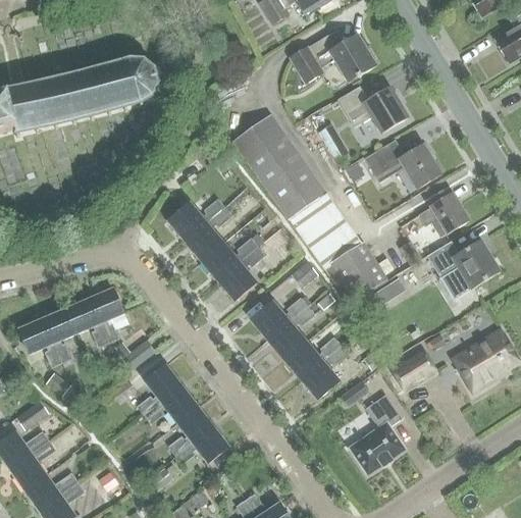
[(263,0),(260,2),(272,22),(289,13),(284,6),(295,0),(298,0),(304,11),(322,0),(263,0)]
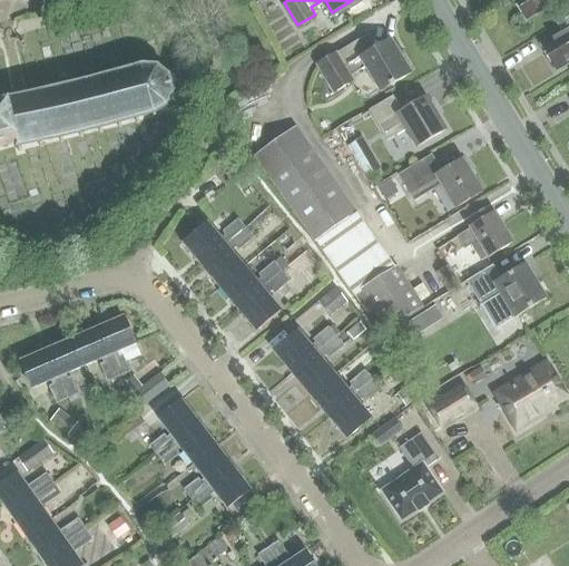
[(516,0),(525,16),(540,7),(541,8),(553,0),(516,0)]
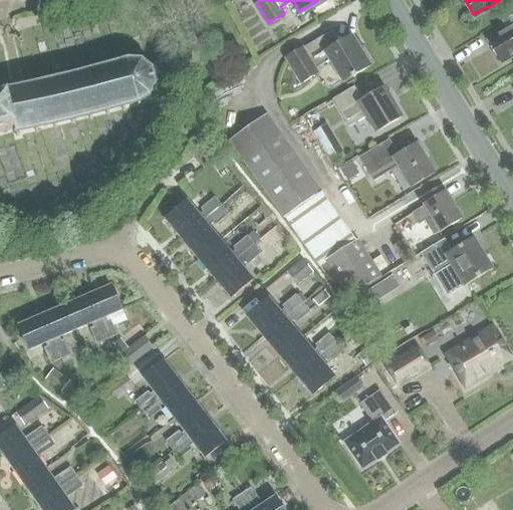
[(501,60),(512,53),(512,12),(502,19),(506,26),(487,38),(501,60)]
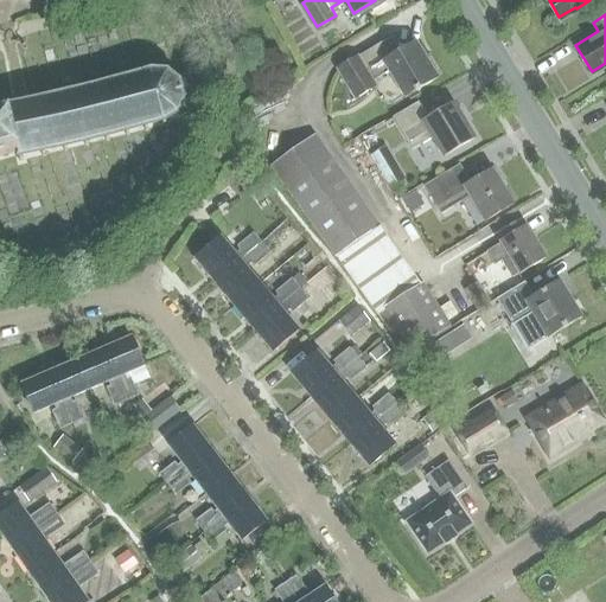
[(438,74),(416,39),(391,55),(382,39),(338,66),(355,95),(375,82),(372,77),(389,68),(404,94),(438,74)]
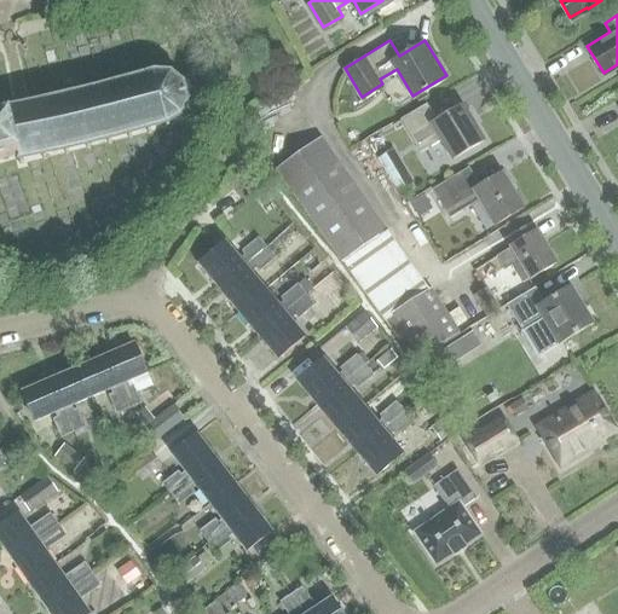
[(182,80),(172,71),(174,67),(172,65),(169,70),(155,69),(23,102),(6,105),(7,114),(0,115),(0,155),(17,151),(21,161),(23,161),(22,156),(42,151),(44,156),(46,155),(45,150),(64,145),(65,150),(69,150),(68,145),(86,140),(87,145),(90,144),(88,139),(107,135),(108,140),(111,139),(110,134),(127,129),(128,134),(132,134),(131,129),(146,125),(148,129),(151,129),(150,123),(166,120),(167,125),(171,125),(168,120),(180,113),(184,116),(186,113),(182,110),(186,98),(191,99),(192,96),(188,94),(184,82),(188,80),(186,77),(182,80)]
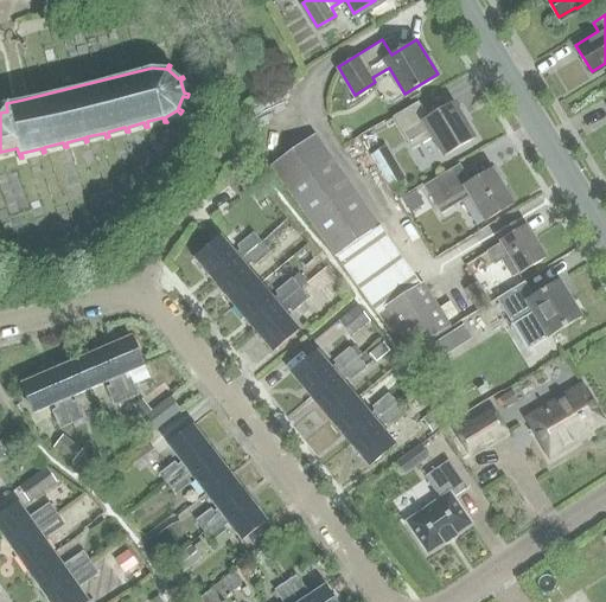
[(474,134),(454,101),(428,116),(419,100),(394,115),(413,147),(433,135),(444,153),(474,134)]
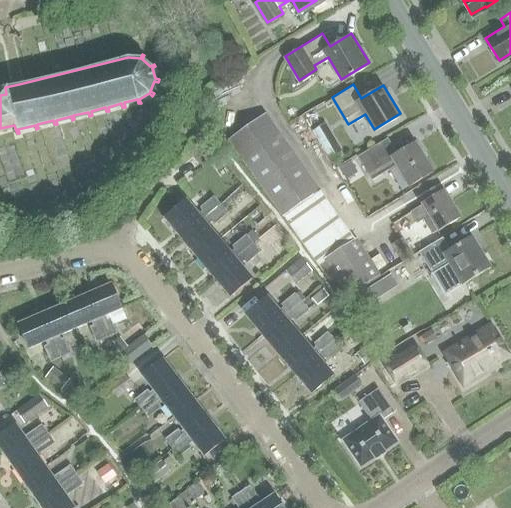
[(354,238),(320,188),(265,111),(229,137),(283,214),(284,214),(320,264),(321,263),(327,272),(332,268),(348,293),(380,272),(356,237),(354,238)]
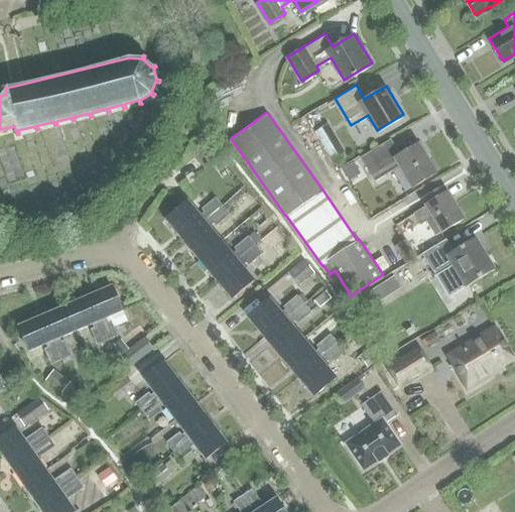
[(328,122),(316,129),(322,138),(334,131),(328,122)]
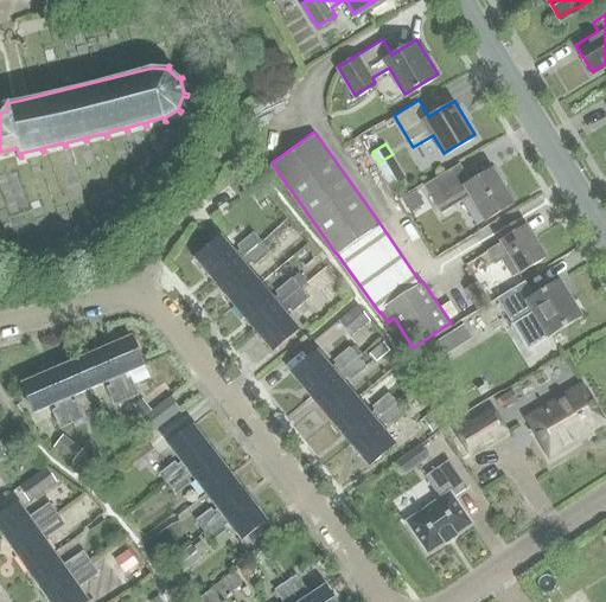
[(470,193),(484,218),(514,200),(493,167),(472,180),(460,160),(425,181),(441,210),(470,193)]
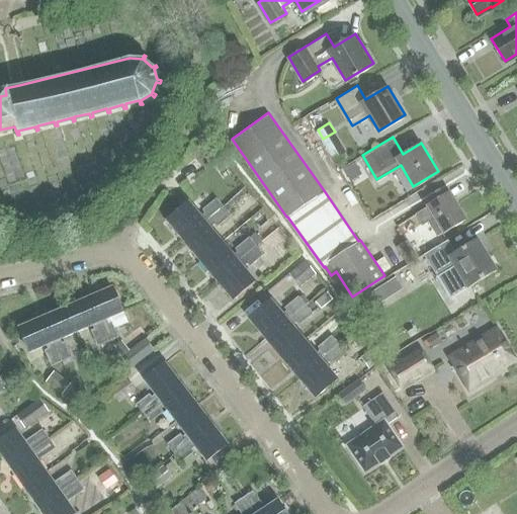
[(354,160),(343,167),(350,177),(360,171),(354,160)]
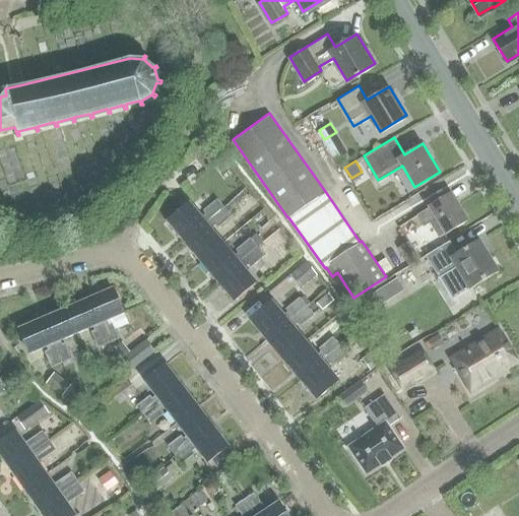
[(416,213),(424,224),(430,220),(439,235),(445,232),(467,218),(451,192),(429,205),(429,206),(416,213)]
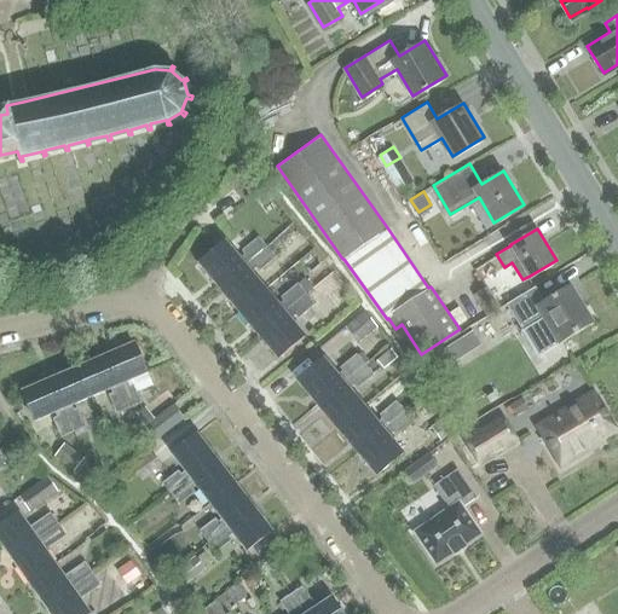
[(240,256),(237,253),(225,238),(198,261),(219,285),(266,244),(258,235),(242,248),(246,252),(240,256)]
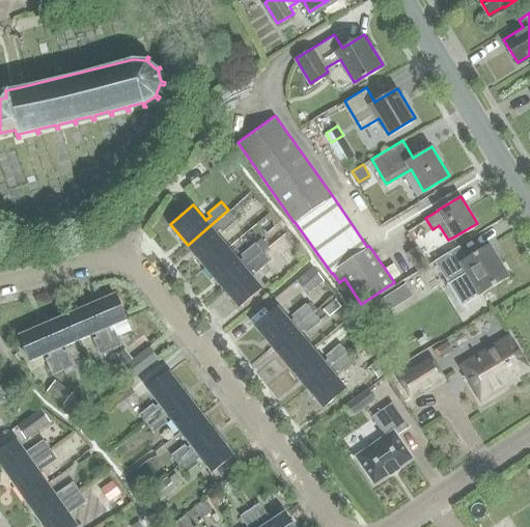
[(188,245),(204,266),(227,245),(215,230),(219,227),(222,230),(235,219),(228,210),(188,245)]
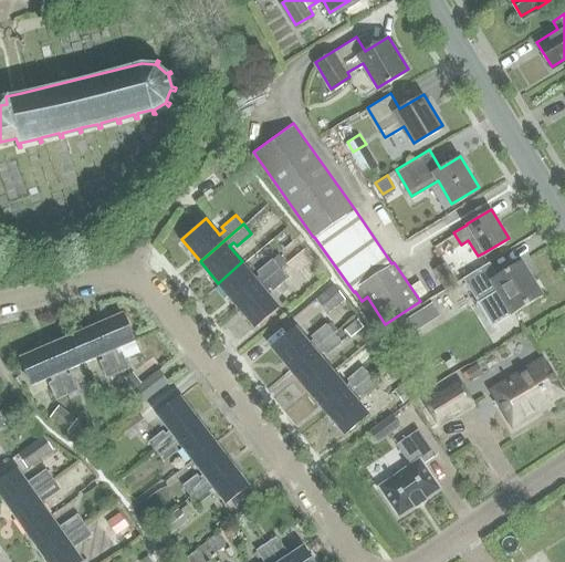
[(254,277),(252,273),(242,261),(218,283),(236,303),(280,268),(272,258),(258,270),(260,272),(254,277)]
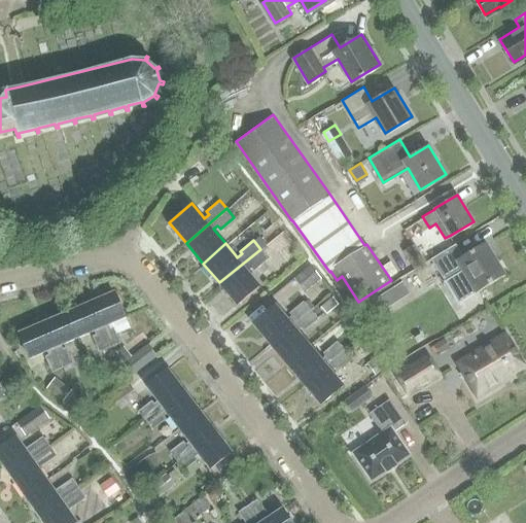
[(415,267),(425,260),(414,242),(404,248),(415,267)]
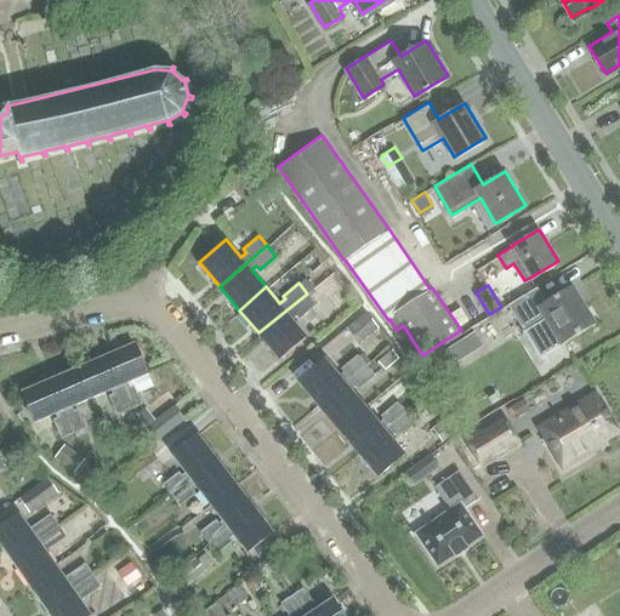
[(536,285),(508,303),(524,330),(540,355),(562,342),(595,321),(595,320),(593,320),(573,286),(574,286),(573,285),(544,302),(535,287),(538,286),(536,285)]
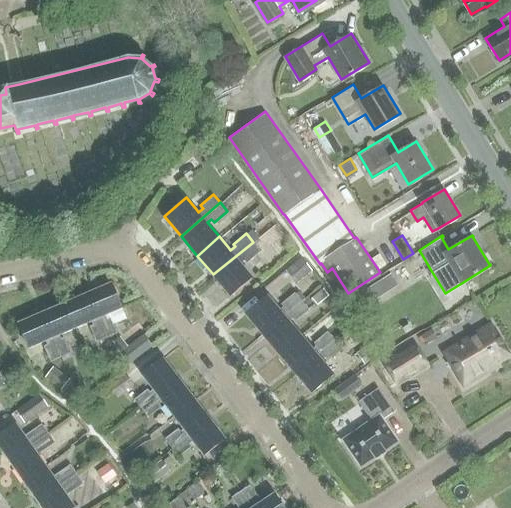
[(259,249),(253,242),(213,274),(230,294),(252,276),(241,262),(245,258),(246,260),(259,249)]
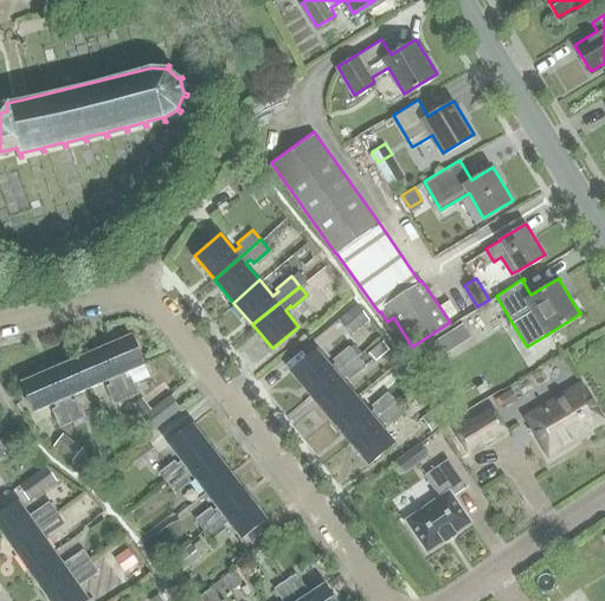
[(338,317),(348,330),(367,314),(356,301),(338,317)]
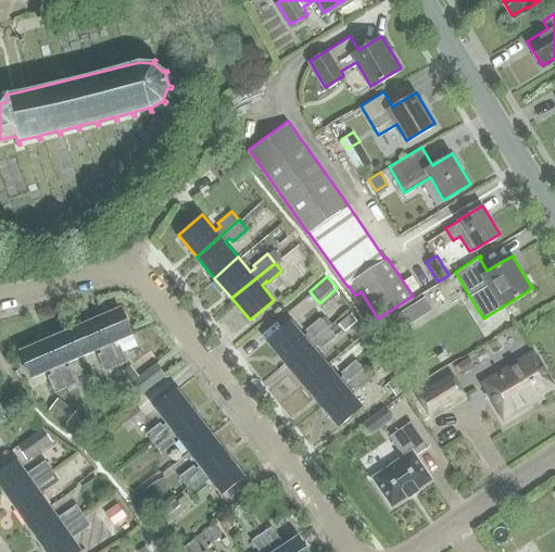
[(408,304),(398,312),(405,324),(416,317),(408,304)]
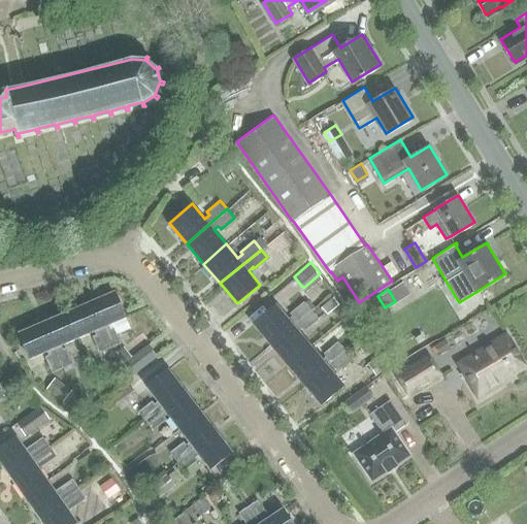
[(125,316),(114,291),(91,301),(101,326),(109,345),(120,340),(112,325),(110,326),(109,323),(125,316)]
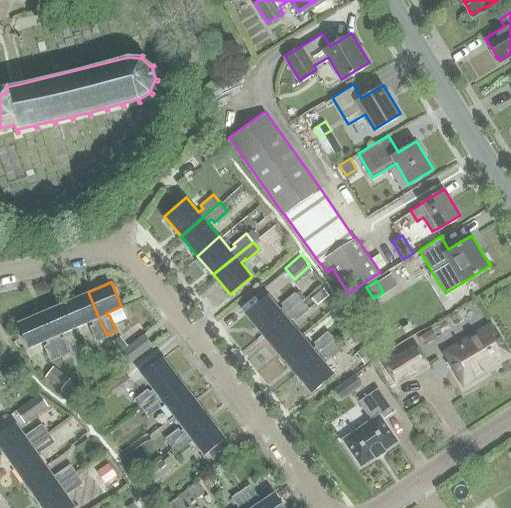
[(323,286),(312,296),(317,302),(329,293),(323,286)]
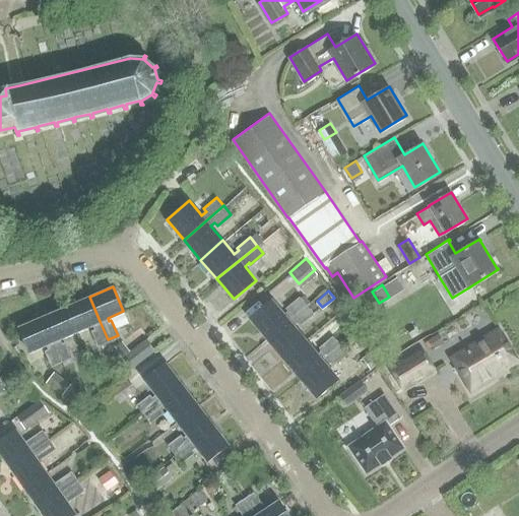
[(249,318),(266,338),(306,304),(299,296),(285,307),(287,310),(283,313),(271,299),(249,318)]
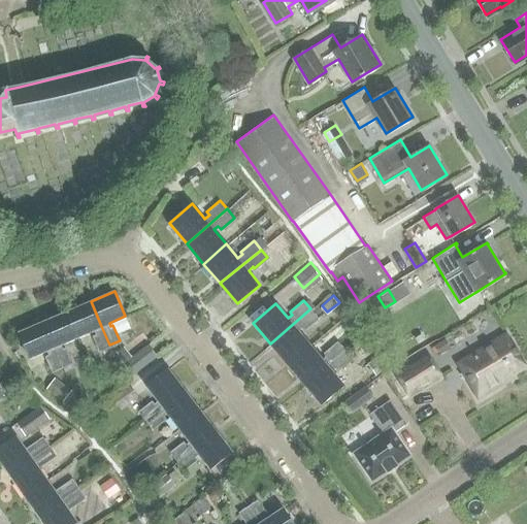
[(100,349),(109,345),(101,326),(91,301),(67,312),(77,336),(94,329),(96,332),(93,333),(100,349)]
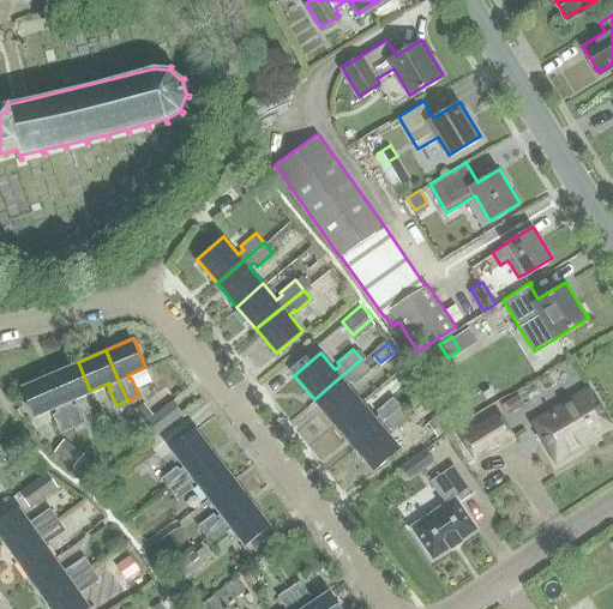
[(314,399),(334,422),(360,399),(347,384),(352,379),(354,381),(370,368),(361,359),(314,399)]
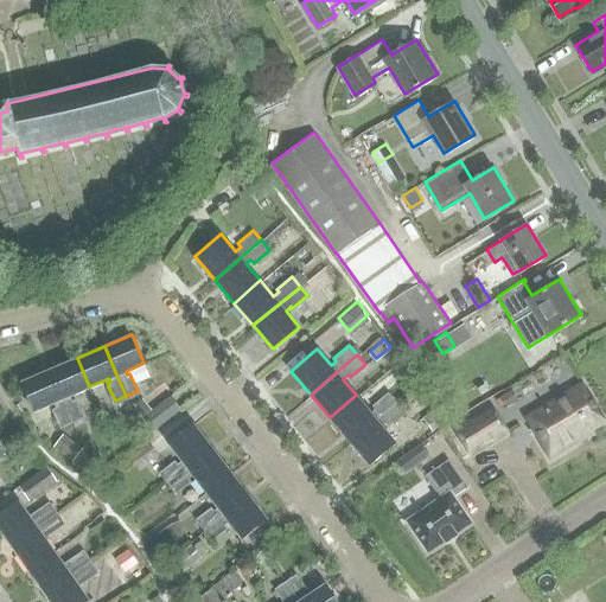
[(77,358),(49,370),(62,398),(71,420),(83,415),(75,397),(72,397),(71,394),(89,386),(77,358)]
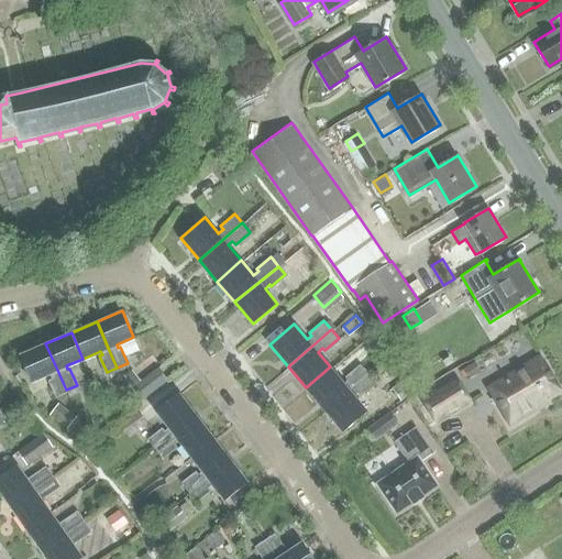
[(48,377),(56,394),(66,390),(57,370),(45,343),(20,354),(32,381),(50,373),(52,376),(48,377)]
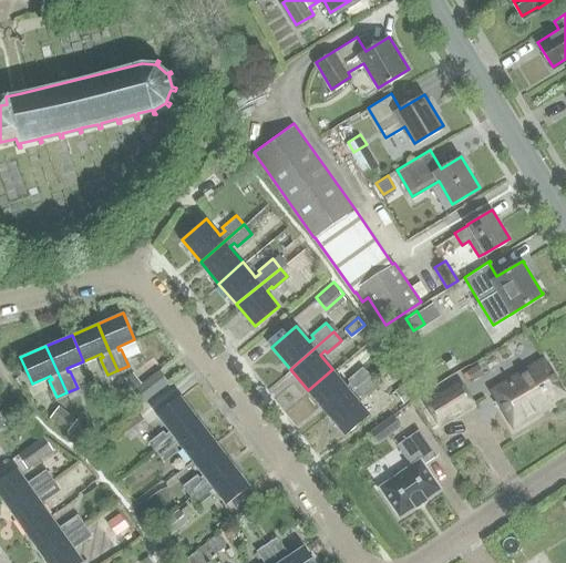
[(514,425),(541,408),(538,405),(563,390),(544,358),(493,388),(514,425)]
